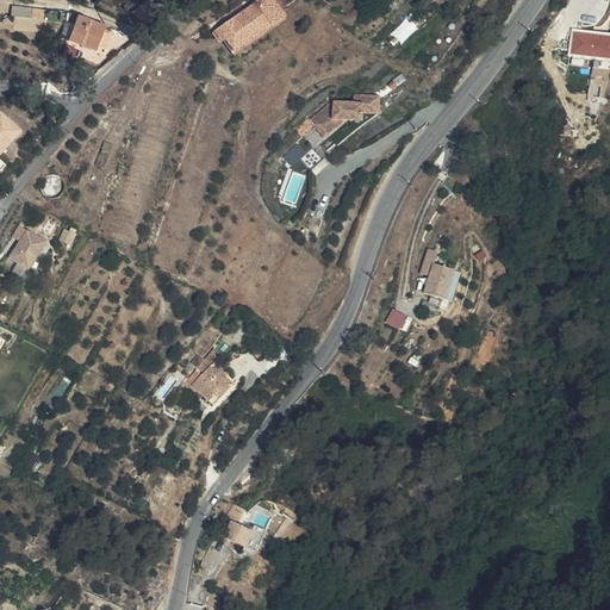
[(288,0),(257,0),(215,31),(222,41),(231,54),(281,18),(278,13),(291,2),(288,0)]
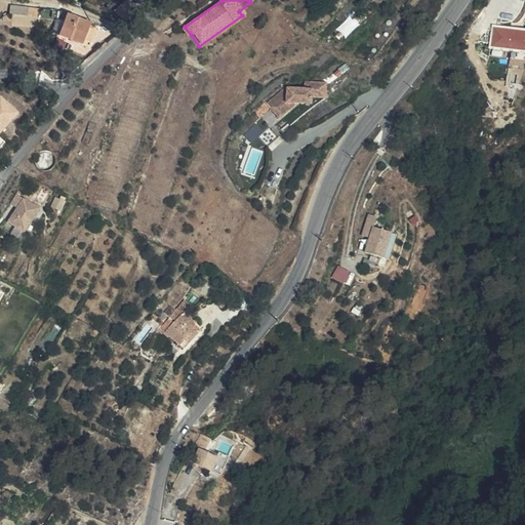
[(93,47),(101,28),(78,18),(70,38),(93,47)]
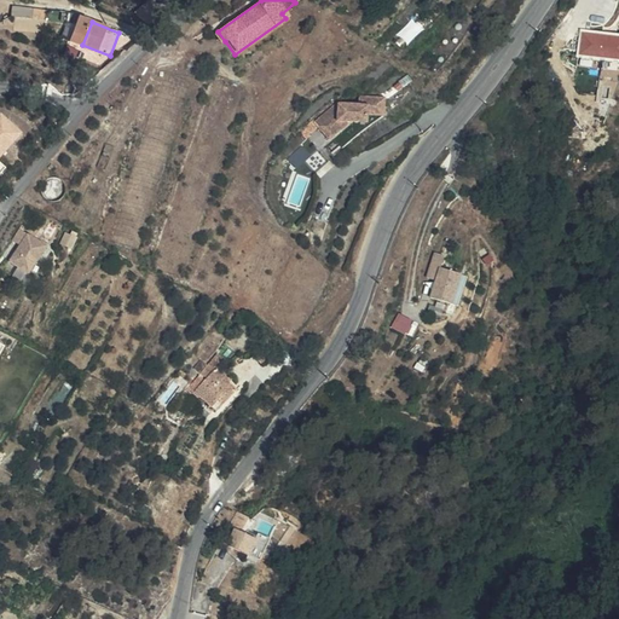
[(225,41),(218,32),(212,36),(218,46),(225,41)]
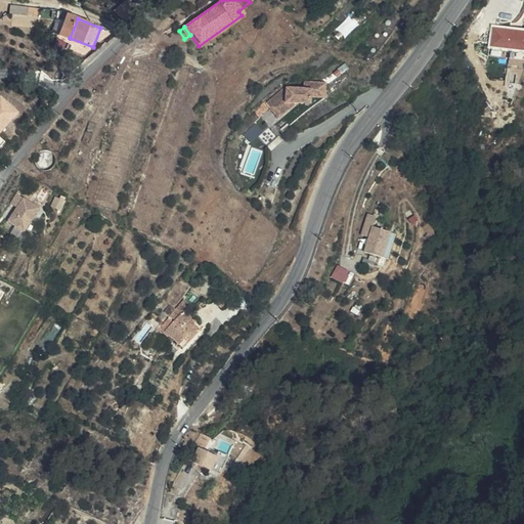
[(523,28),(491,27),(490,48),(523,49),(523,28)]
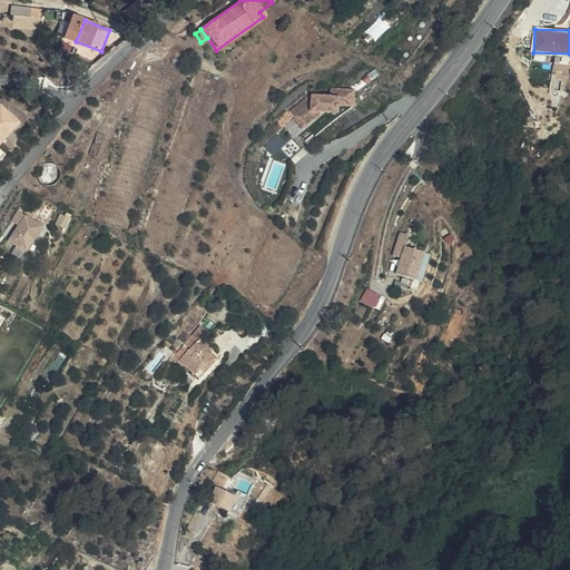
[(282,116),(292,129),(303,121),(301,118),(306,114),(312,115),(327,116),(328,109),(343,110),(345,97),(321,94),(320,100),(301,98),(300,97),(294,101),(297,105),(282,116)]
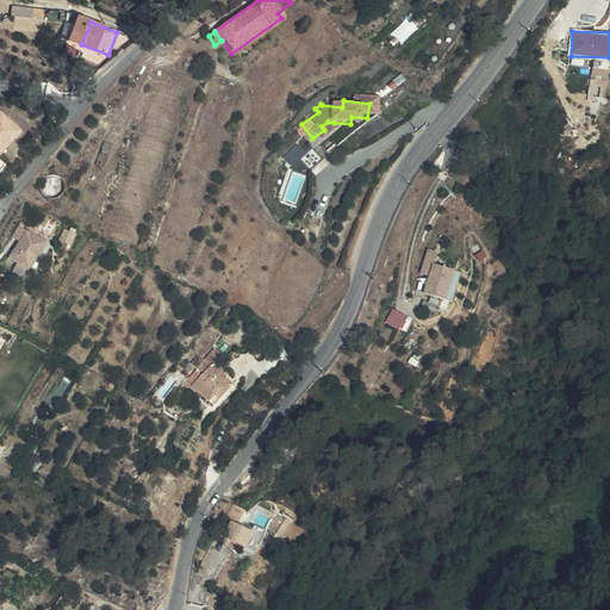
[(318,112),(315,109),(299,120),(302,124),(318,112)]
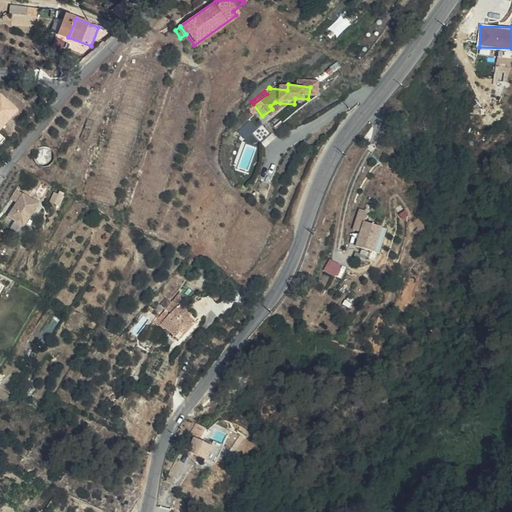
[(0,131),(19,108),(1,93),(0,94),(0,131)]
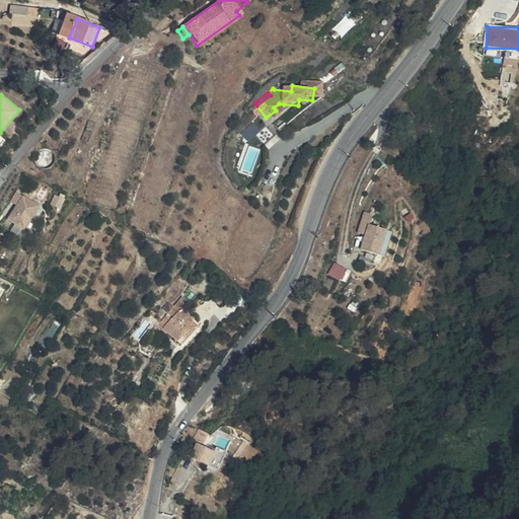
[(242,132),(248,140),(261,131),(254,123),(242,132)]
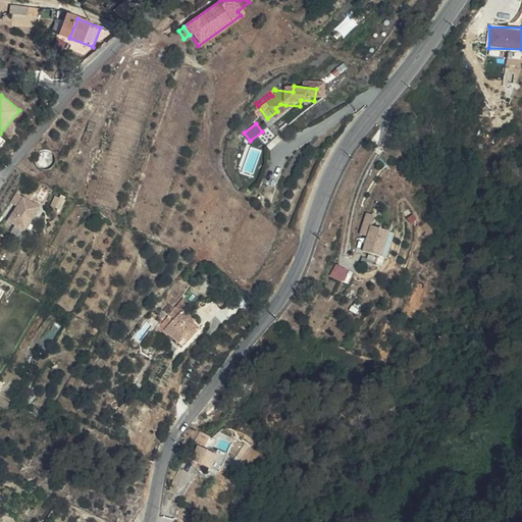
[(24,198),(18,194),(4,215),(9,219),(24,198)]
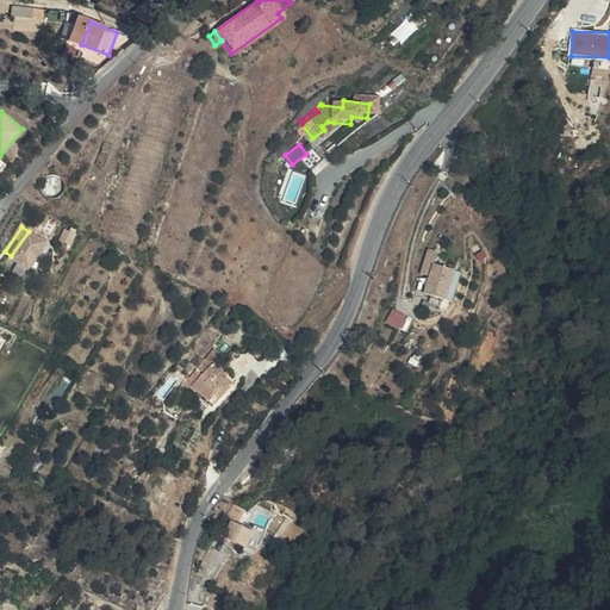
[(48,244),(29,231),(11,256),(31,269),(48,244)]
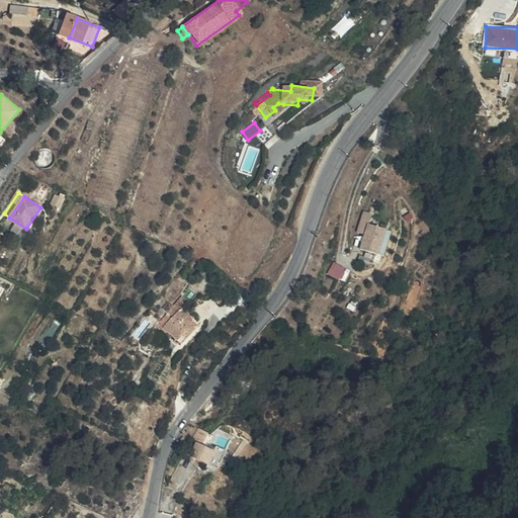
[(362,221),(354,218),(347,238),(355,241),(351,254),(367,260),(376,236),(359,230),(362,221)]
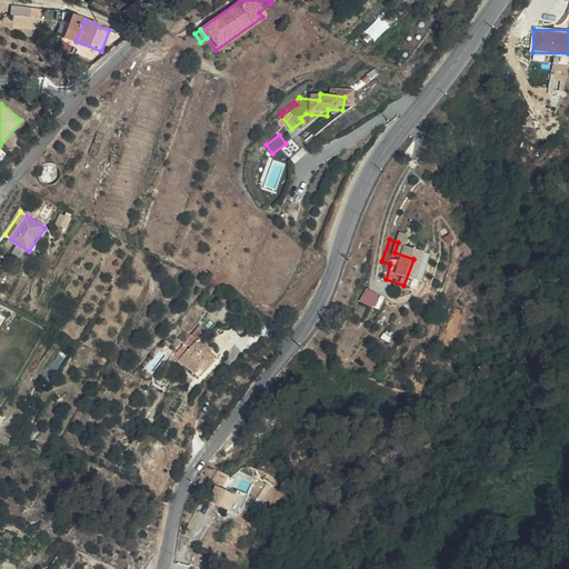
[(419,260),(413,259),(403,286),(409,288),(419,260)]
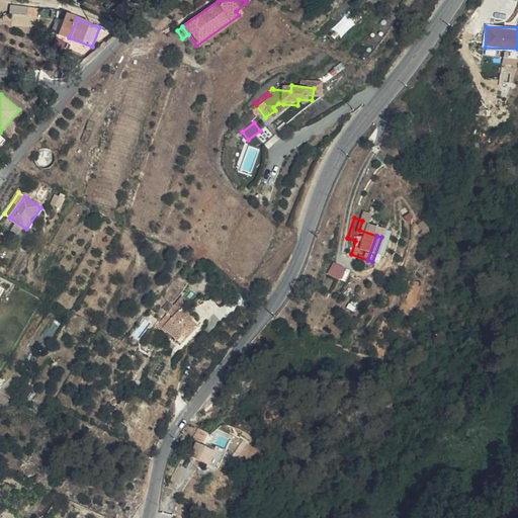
[(341,279),(347,268),(335,261),(329,272),(341,279)]
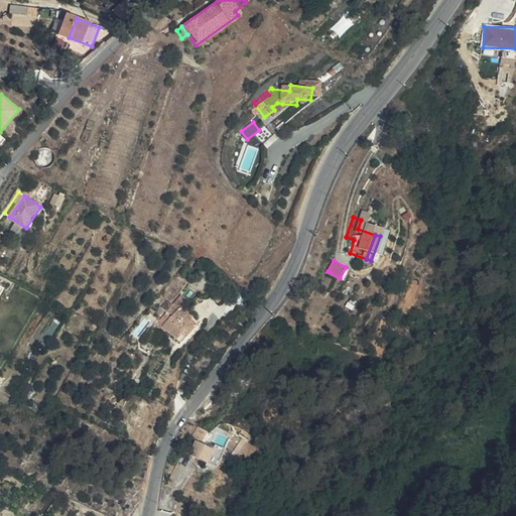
[(180,343),(198,325),(189,316),(190,315),(183,308),(185,306),(181,303),(171,315),(164,324),(162,326),(180,343)]
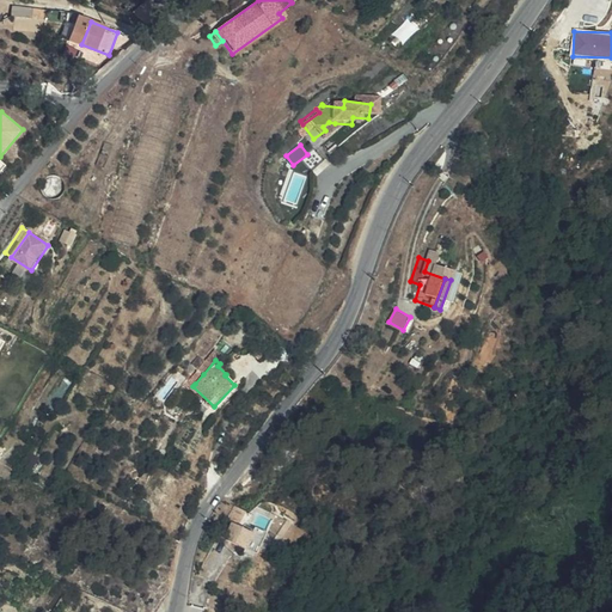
[(203,374),(196,368),(188,378),(195,384),(203,374)]
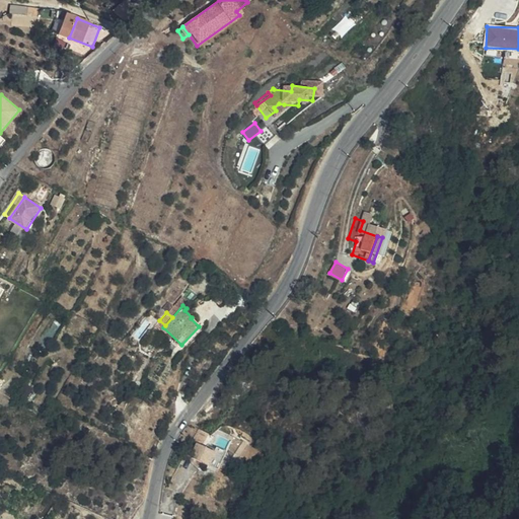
[(201,428),(195,439),(205,444),(210,434),(201,428)]
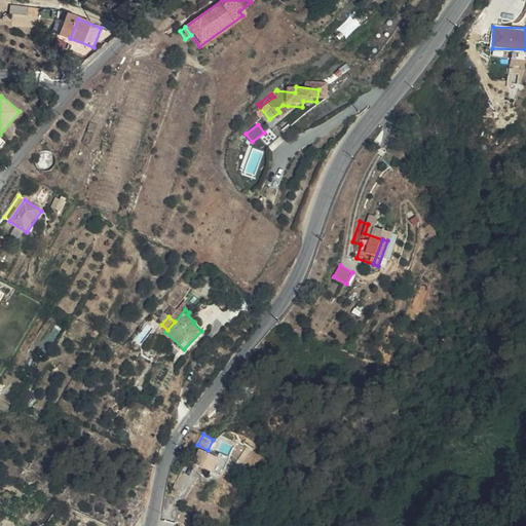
[(201,449),(195,463),(213,471),(219,457),(201,449)]
